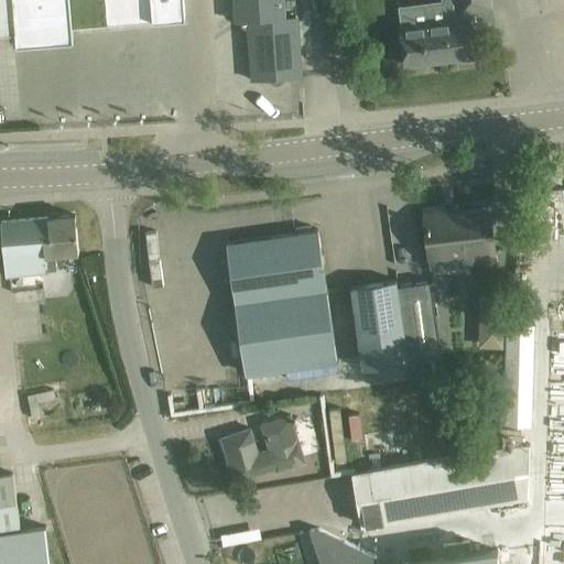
[(0,0),(0,31),(17,30),(13,0),(0,0)]
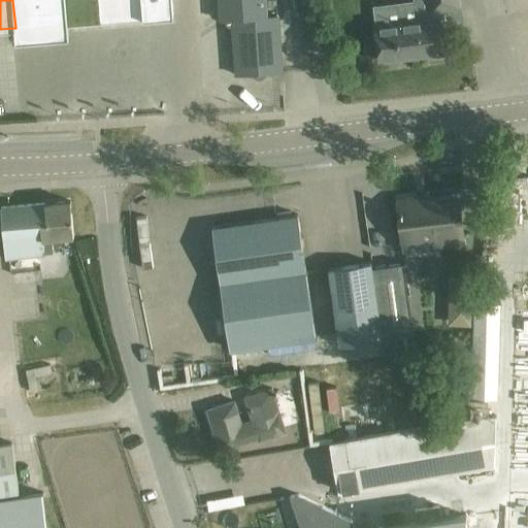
[(12,0),(15,28),(17,41),(69,36),(68,24),(173,15),(171,0),(12,0)]
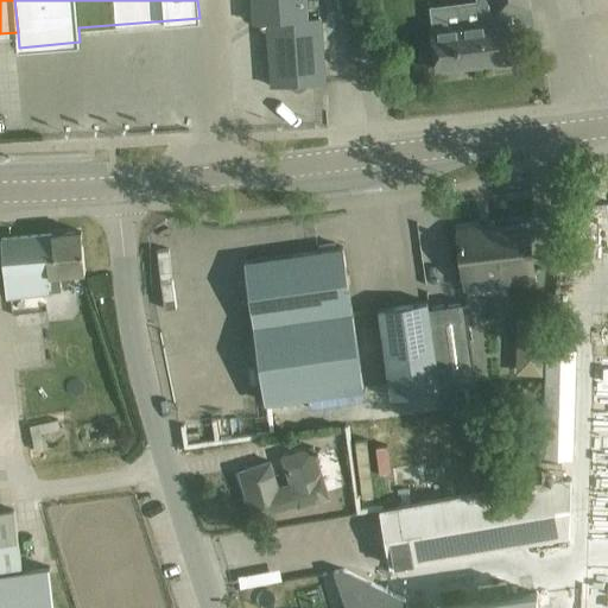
[(299,92),(308,84),(325,83),(321,18),(308,19),(305,0),(252,0),(254,24),(267,23),(272,87),(290,86),(299,92)]
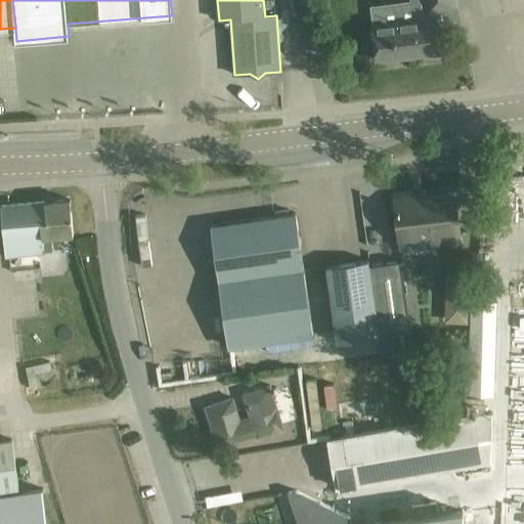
[(373,26),(378,60),(396,57),(395,54),(412,52),(412,55),(439,51),(434,12),(459,8),(456,0),(422,0),(425,12),(418,16),(412,2),(370,7),(373,26)]
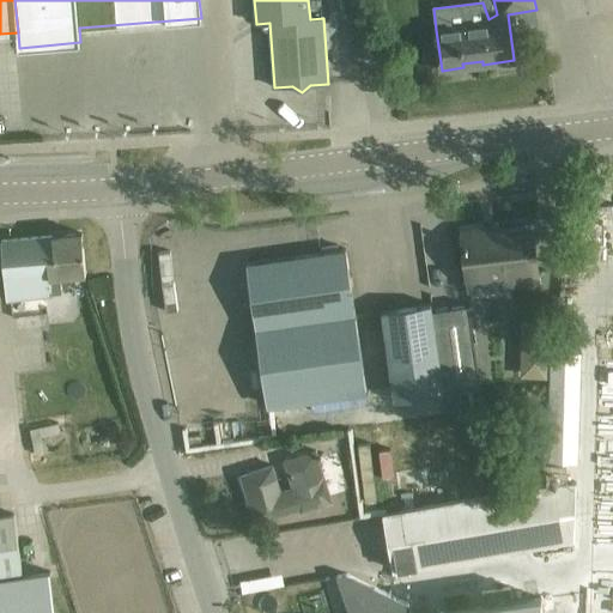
[(484,230),(462,232),(466,256),(469,291),(539,283),(535,254),(532,230),(485,236),(484,230)]
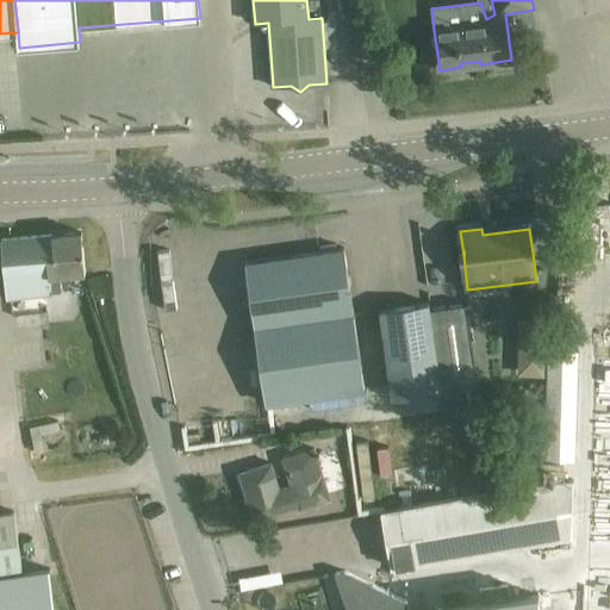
[(61,277),(86,273),(82,232),(1,240),(8,299),(45,294),(45,293),(62,292),(61,277)]
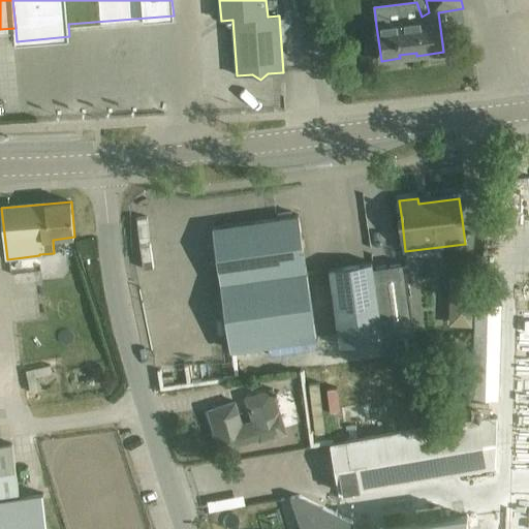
[(230,350),(316,338),(299,215),(213,227),(230,350)]
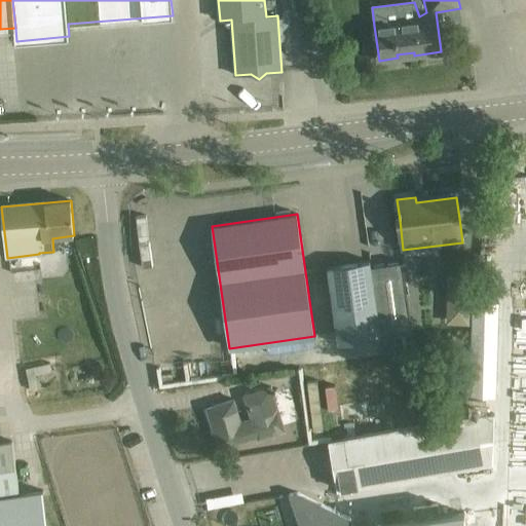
[(329,267),(331,288),(339,343),(381,337),(372,270),(370,261),(329,267)]
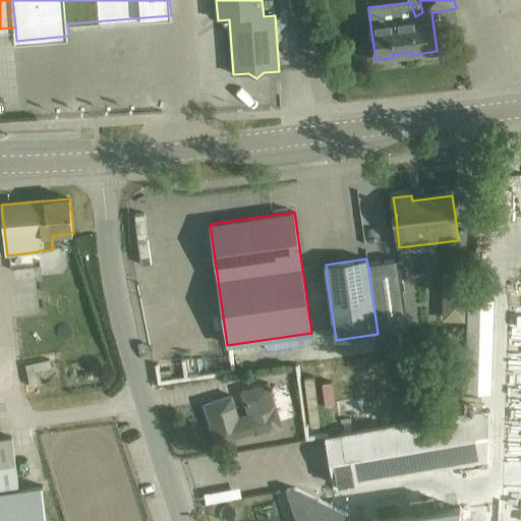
[(399,264),(368,268),(378,334),(409,330),(399,264)]
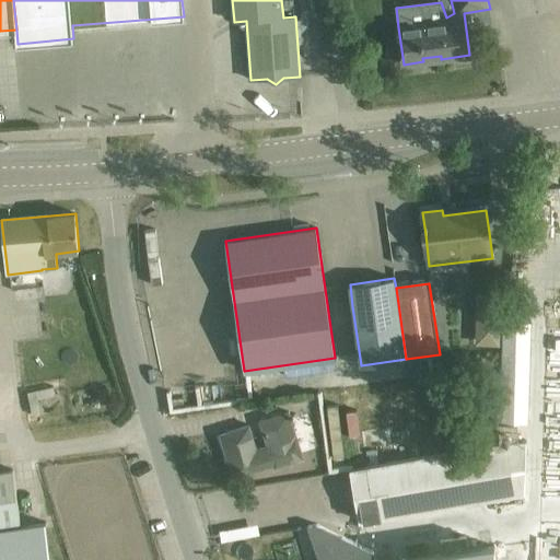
[(475,304),(475,313),(461,313),(462,331),(445,331),(445,342),(488,341),(487,304),(475,304)]
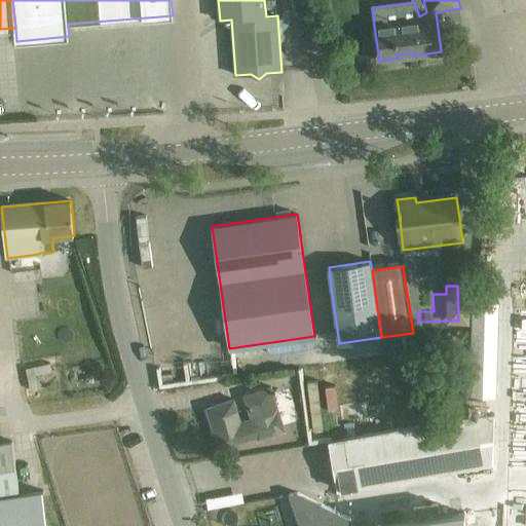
[(496,396),(499,303),(473,302),(471,396),(496,396)]
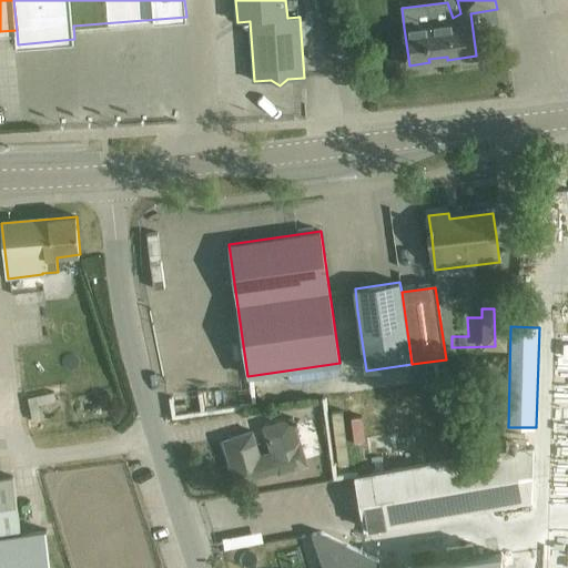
[(39,405),(56,402),(54,393),(28,397),(32,418),(41,417),(39,405)]
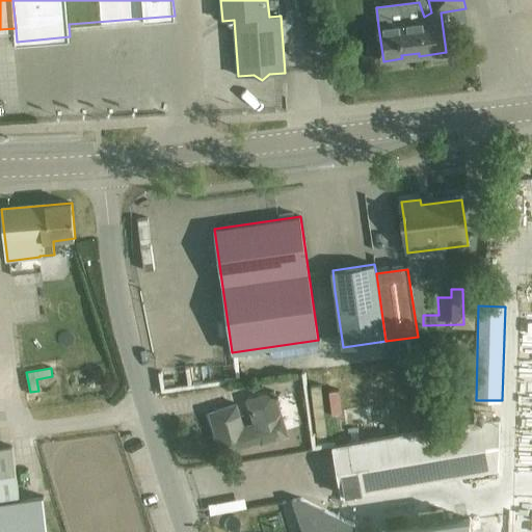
[(111,379),(103,390),(110,395),(117,384),(111,379)]
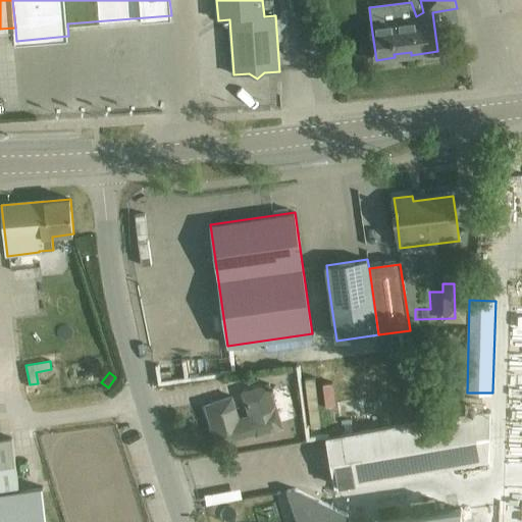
[(53,380),(30,384),(33,398),(55,393),(53,380)]
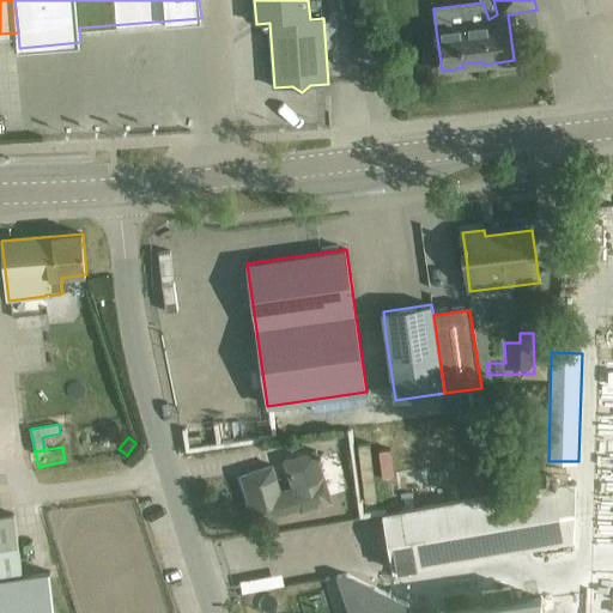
[(273,466),(242,475),(256,522),(301,508),(302,511),(332,502),(325,479),(326,478),(317,449),(283,460),(292,489),(281,492),(273,466)]
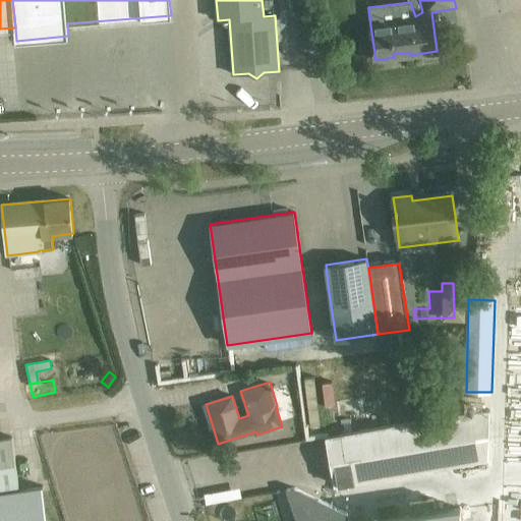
[(464,413),(387,426),(340,435),(328,438),(336,485),(488,458),(489,409),(481,410),(481,395),(464,395),(464,413)]
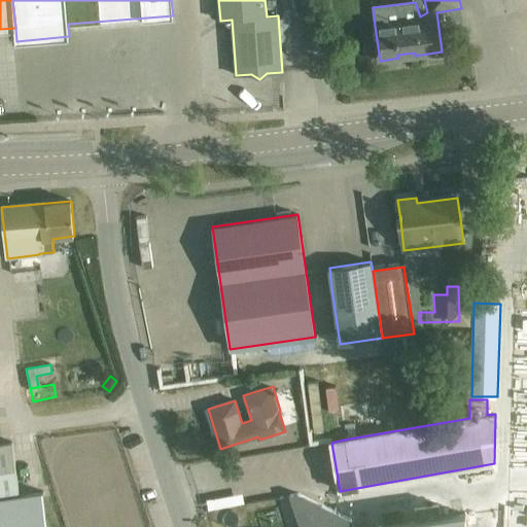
[(12,442),(0,443),(0,492),(19,490),(12,442)]
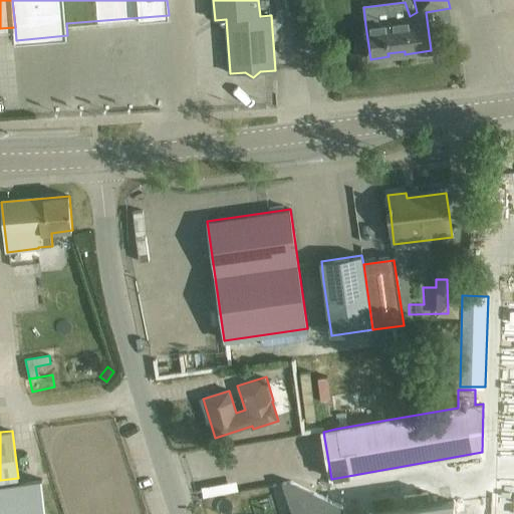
[(19,482),(0,484),(0,513),(46,513),(42,479),(19,482)]
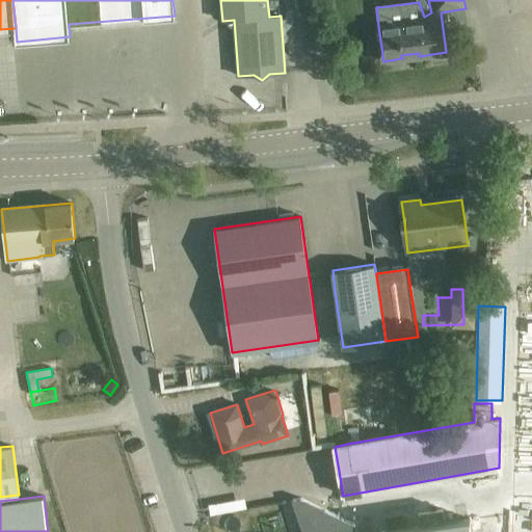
[(208,512),(245,508),(243,498),(207,502),(208,512)]
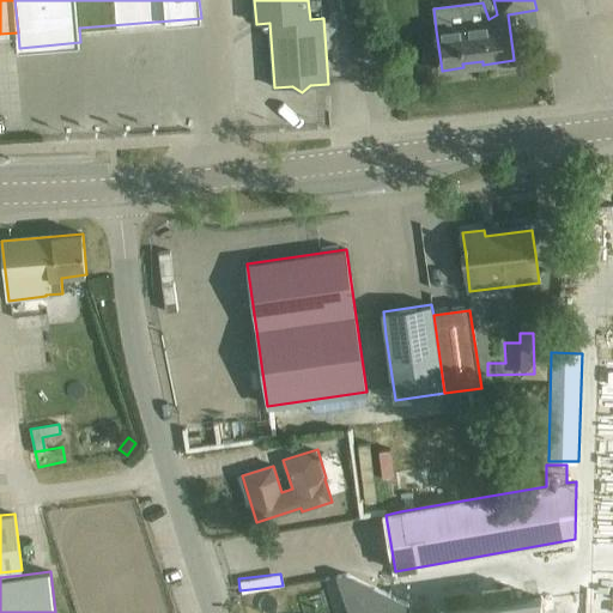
[(346,574),(339,576),(350,612),(545,612),(542,598),(439,612),(411,612),(410,605),(346,574)]
